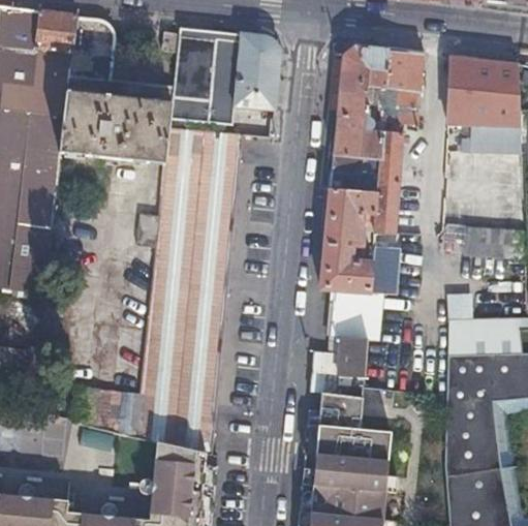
[(0,43),(5,44),(13,45),(19,6),(0,4),(0,43)]
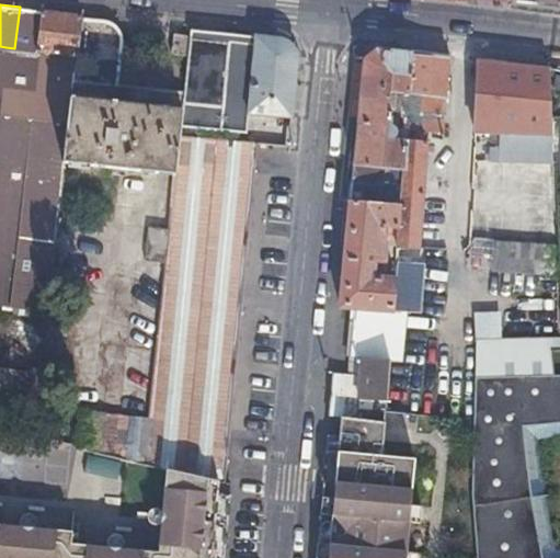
[(79,29),(80,18),(81,13),(40,9),(36,48),(77,54),(79,29)]
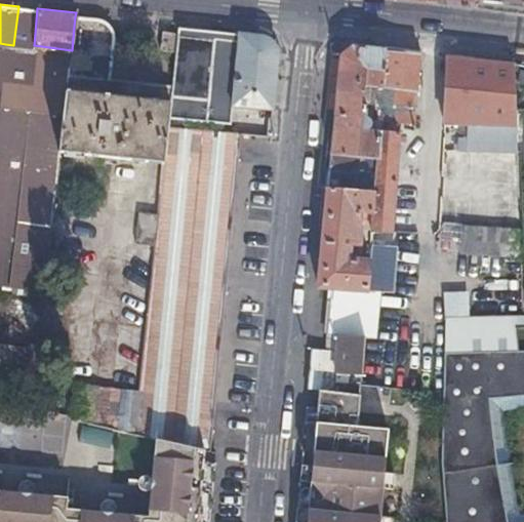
[(96,18),(75,16),(74,27),(72,50),(61,150),(163,162),(167,128),(168,117),(171,86),(106,78),(111,36),(96,18)]
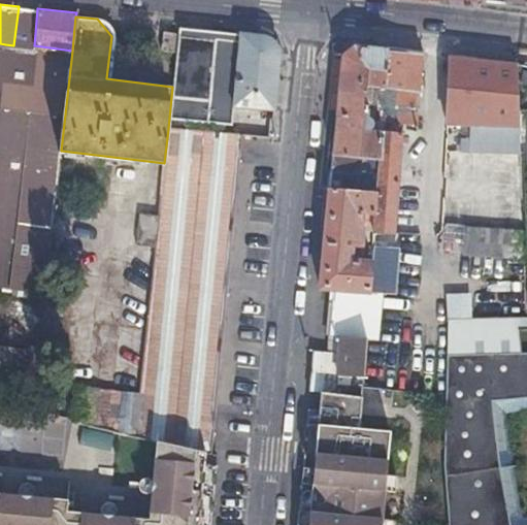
[(268,35),(218,30),(196,27),(178,25),(177,33),(175,52),(172,87),(169,118),(233,124),(234,111),(252,113),(253,107),(274,109),(280,56),(278,48),(278,45),(276,43),(272,39),(268,35)]
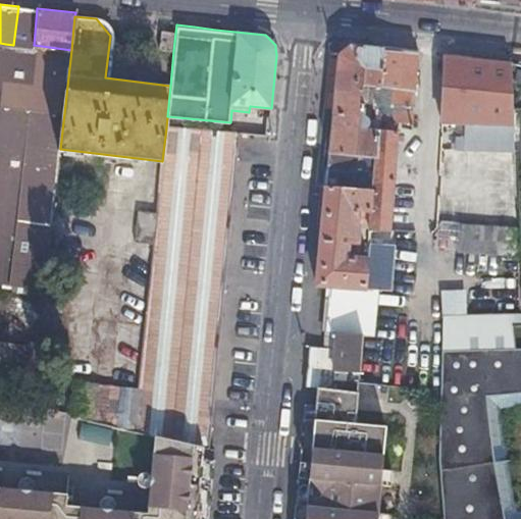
[(175,33),(169,32),(164,32),(162,50),(173,51),(175,33)]
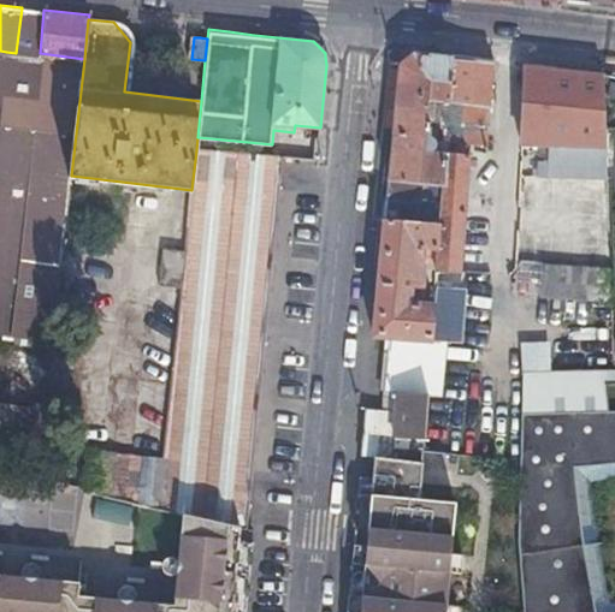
[(427,97),(449,100),(453,52),(413,47),(397,60),(388,178),(443,183),(445,150),(433,149),(435,148),(436,144),(436,142),(435,138),(433,137),(430,135),(429,134),(425,135),(427,97)]
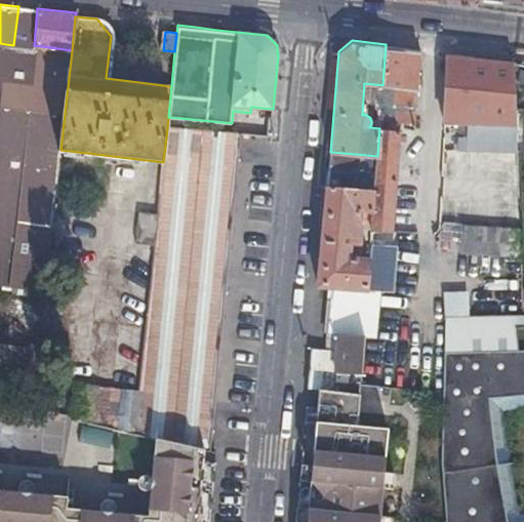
[(0,262),(46,268),(61,150),(72,50),(34,45),(33,47),(13,45),(5,44),(0,43),(0,262)]
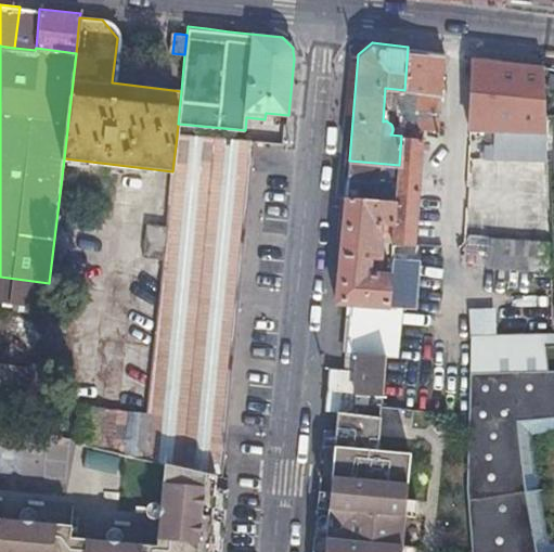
[(445,52),(408,47),(404,90),(417,91),(416,106),(440,108),(440,101),(445,52)]
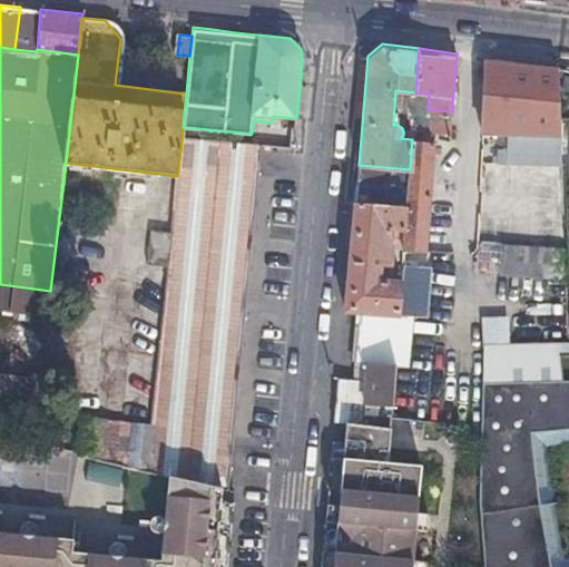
[(482,132),(492,132),(507,133),(506,140),(506,145),(499,146),(499,160),(504,160),(562,163),(558,67),(487,57),(482,132)]
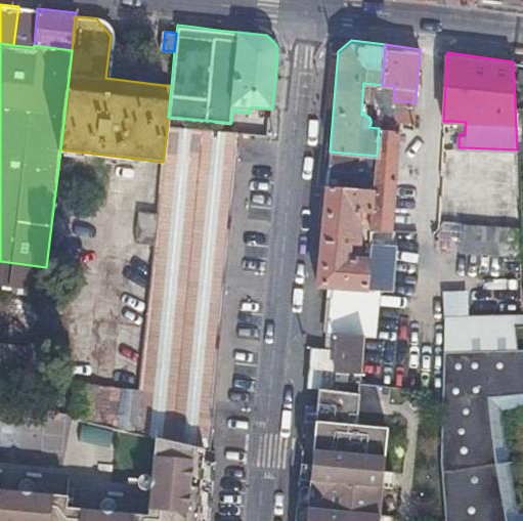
[(394,119),(413,120),(416,102),(393,100),(394,86),(382,85),(380,118),(394,119)]
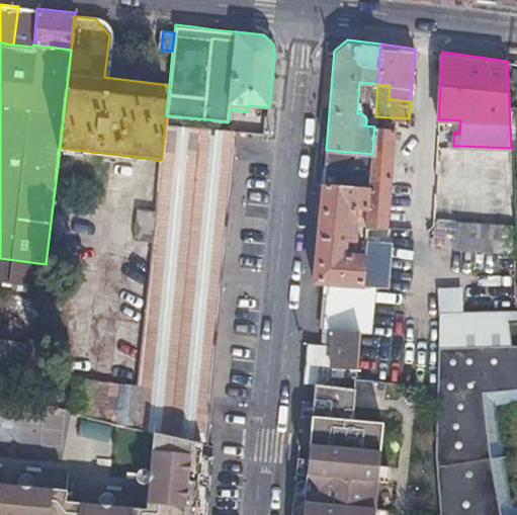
[(237,451),(267,134),(165,126),(161,160),(156,210),(153,243),(139,384),(76,377),(74,408),(73,413),(154,432),(201,443),(212,446),(237,451)]
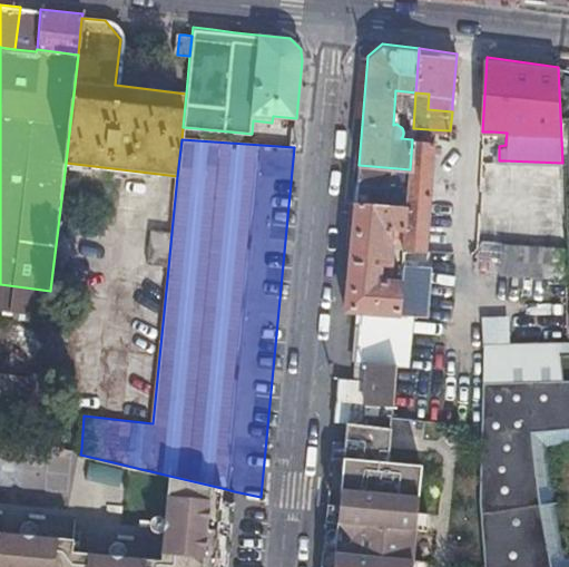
[(434,142),(412,139),(410,169),(406,207),(404,242),(403,248),(427,251),(434,142)]
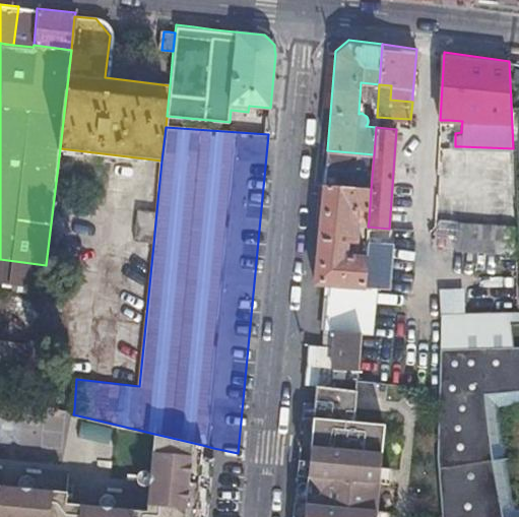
[(513,148),(460,146),(457,220),(460,220),(489,222),(516,223),(513,148)]
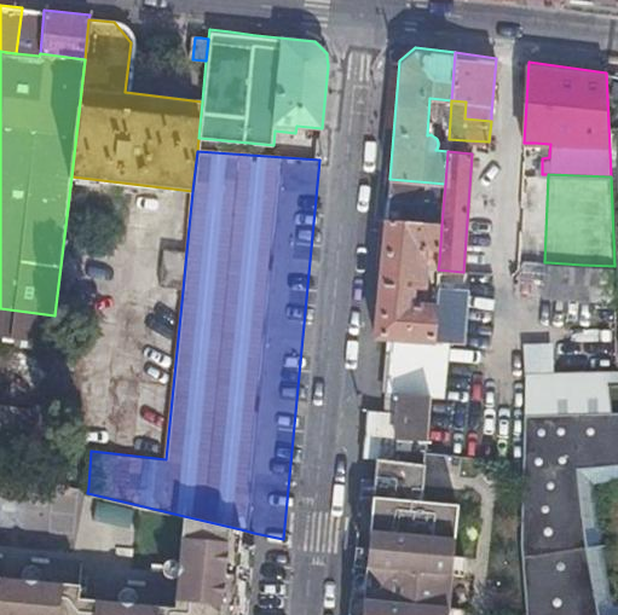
[(445,184),(390,179),(385,220),(442,225),(445,184)]
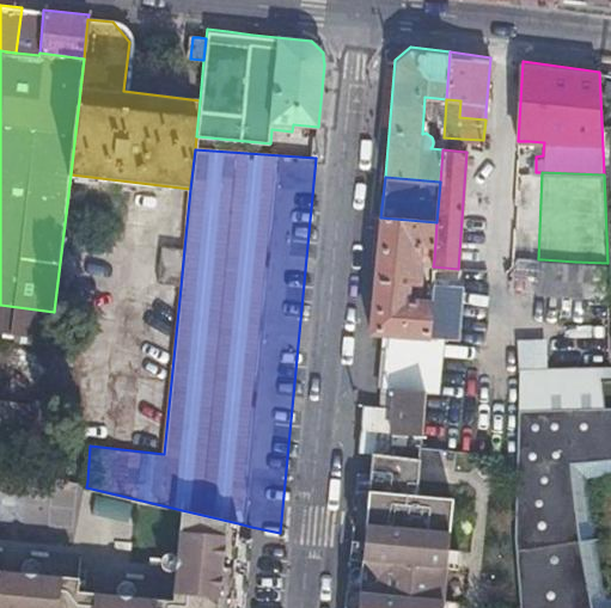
[(420,258),(434,259),(437,222),(380,217),(380,223),(370,333),(384,335),(383,348),(426,351),(431,302),(416,301),(420,258)]
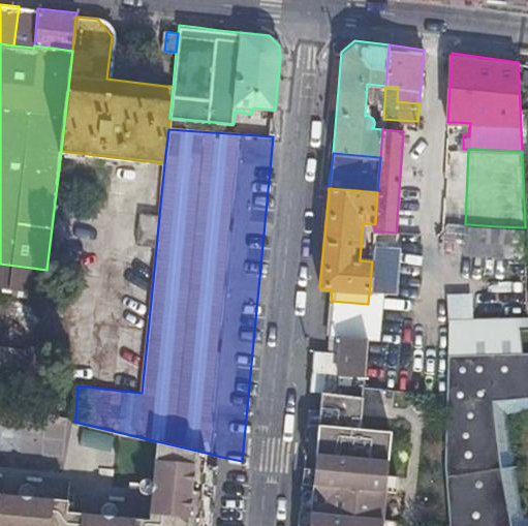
[(159,215),(149,214),(140,213),(135,246),(156,248),(159,215)]
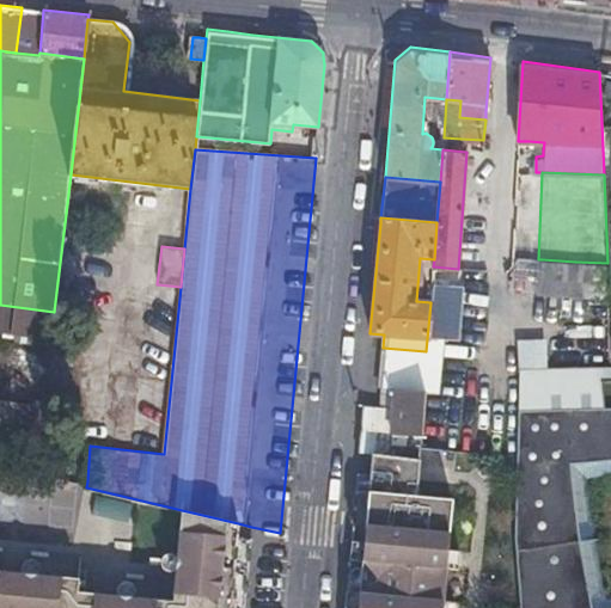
[(608,263),(575,262),(542,259),(539,293),(609,299),(608,263)]
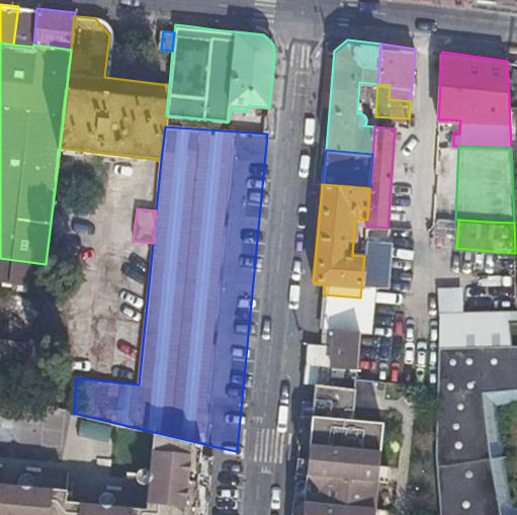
[(365,243),(364,256),(360,297),(324,294),(323,293),(320,329),(331,329),(358,332),(368,333),(373,285),(386,286),(390,245),(365,243)]
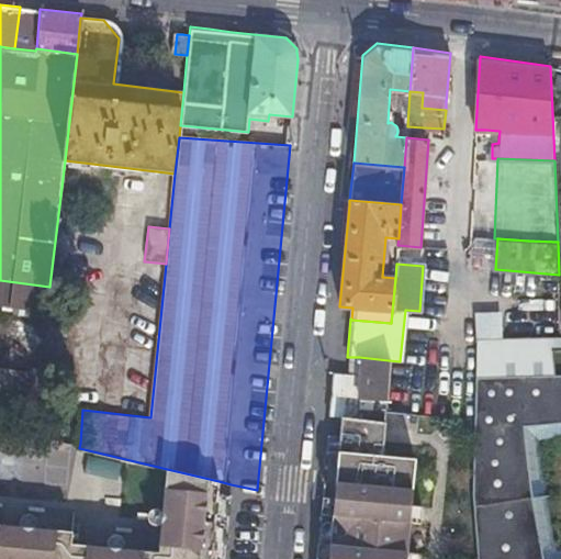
[(553,372),(553,359),(552,346),(470,349),(471,377),(553,372)]
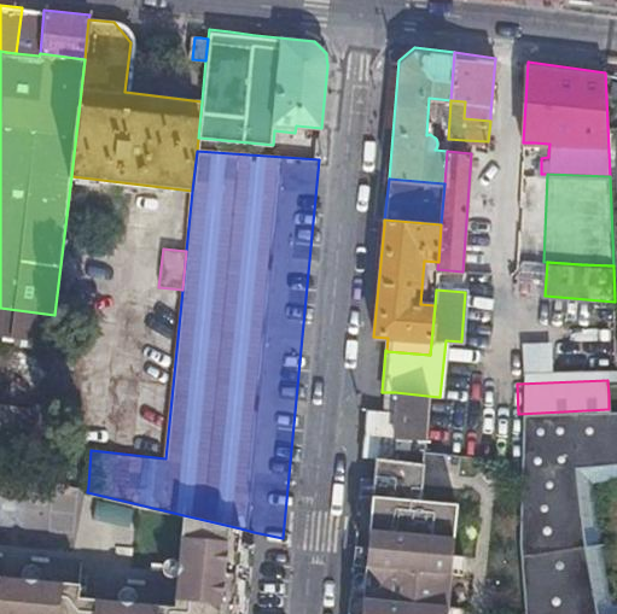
[(424,438),(428,396),(395,392),(394,413),(366,410),(362,456),(376,457),(391,458),(391,436),(424,438)]
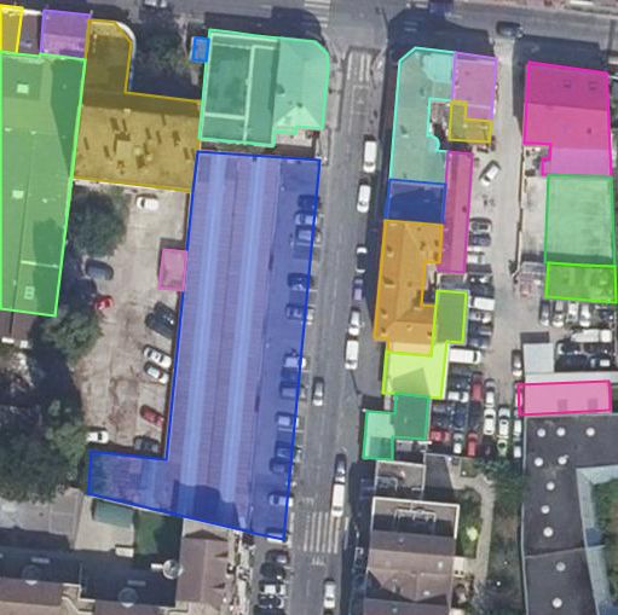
[(40,444),(42,425),(45,406),(21,405),(17,441),(40,444)]
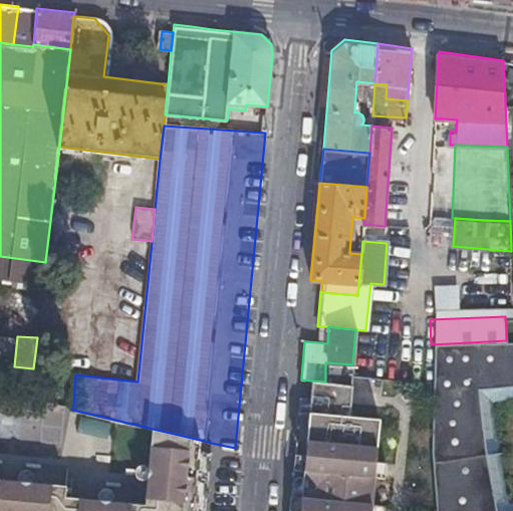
[(512,339),(506,340),(431,344),(427,475),(431,510),(512,510),(512,339)]
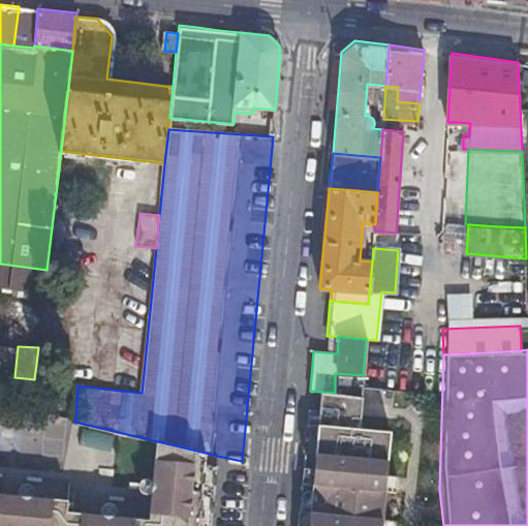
[(14,377),(0,375),(0,403),(11,405),(14,377)]
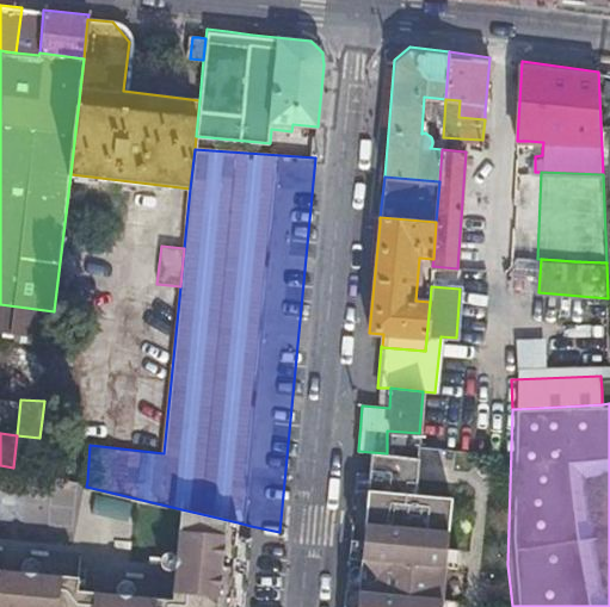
[(387,453),(371,452),(370,464),(417,469),(417,457),(387,453)]
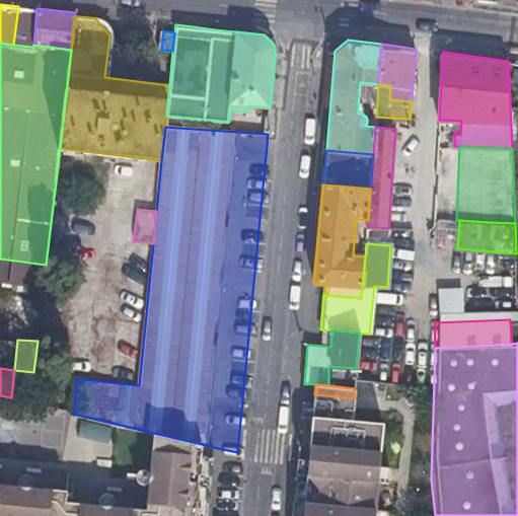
[(374,515),(375,512),(378,483),(379,467),(383,424),(352,421),(354,398),(314,394),(313,404),(312,412),(302,412),(296,475),(305,475),(317,492),(303,503),(293,503),(291,515),(374,515)]
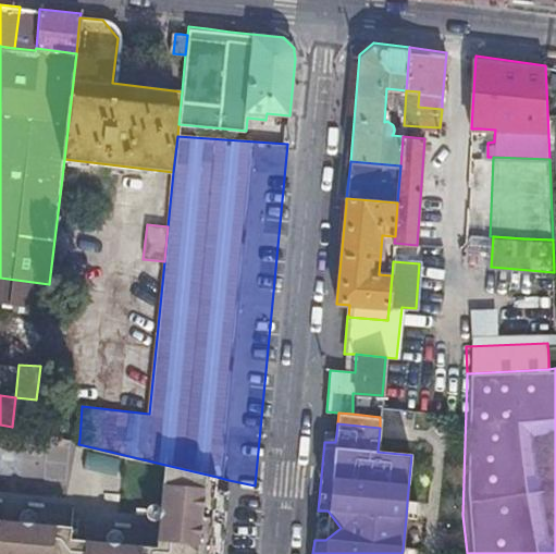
[(336,434),(324,433),(324,442),(335,442),(336,434)]
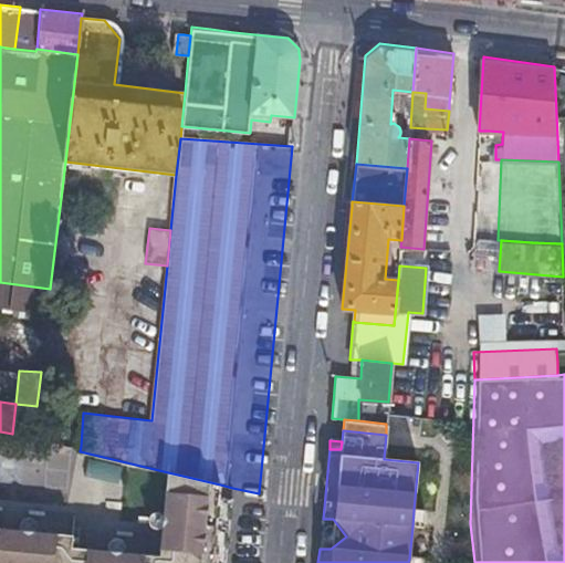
[(71,451),(30,450),(29,481),(70,483),(71,451)]
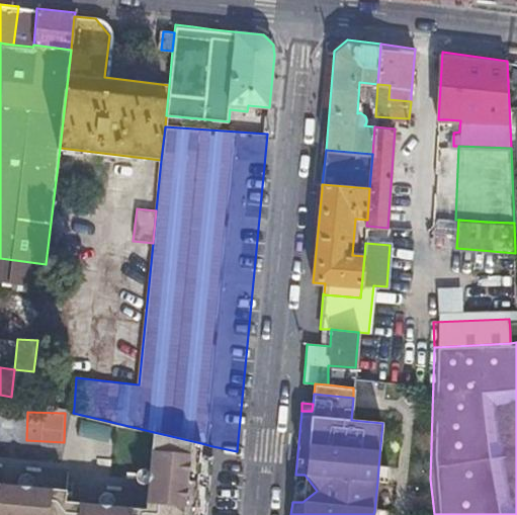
[(194,514),(201,443),(154,432),(147,509),(80,503),(79,514),(194,514)]
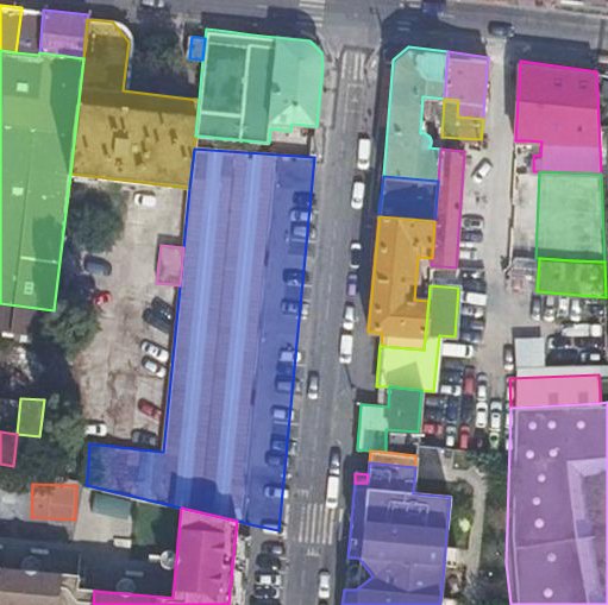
[(237,521),(229,604),(242,604),(250,524),(237,521)]
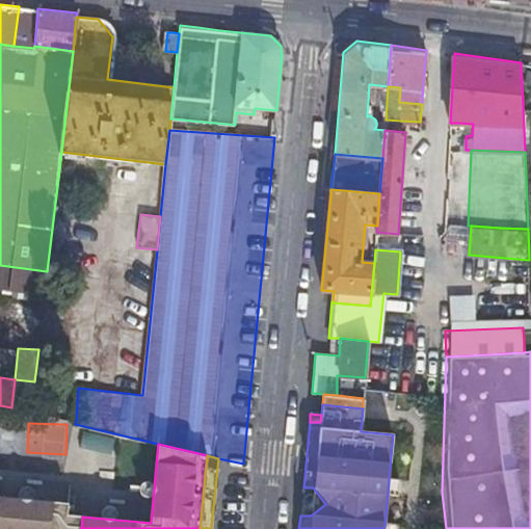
[(399,481),(389,479),(388,495),(397,496),(399,481)]
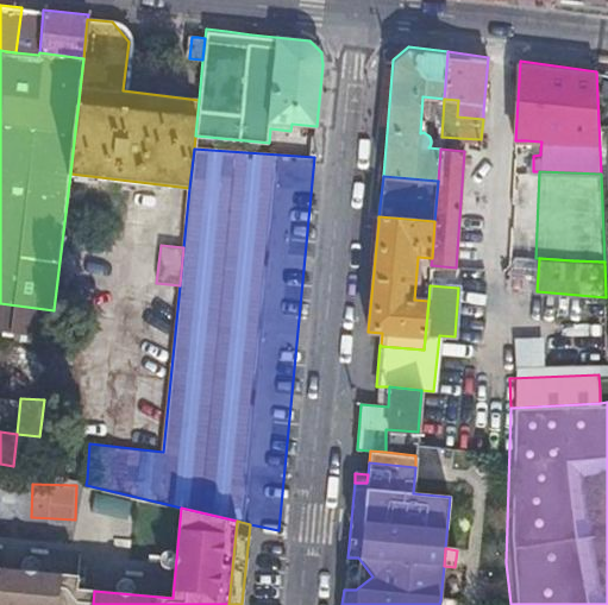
[(0,604),(75,604),(77,590),(79,577),(0,568),(0,604)]
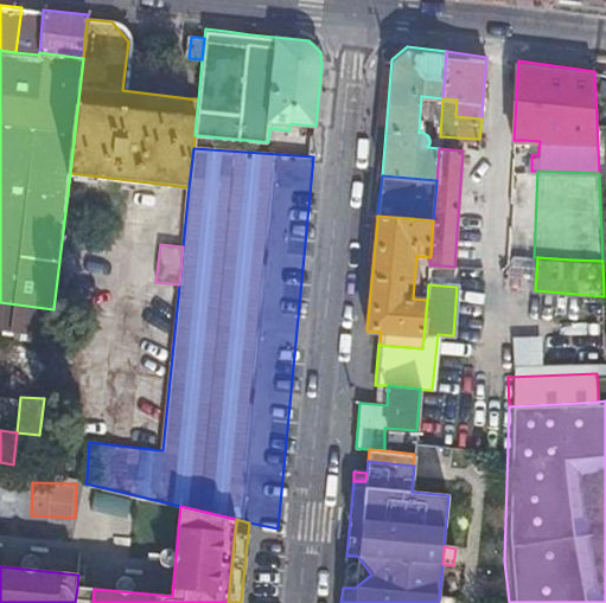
[(93,602),(94,589),(77,588),(75,602),(93,602)]
